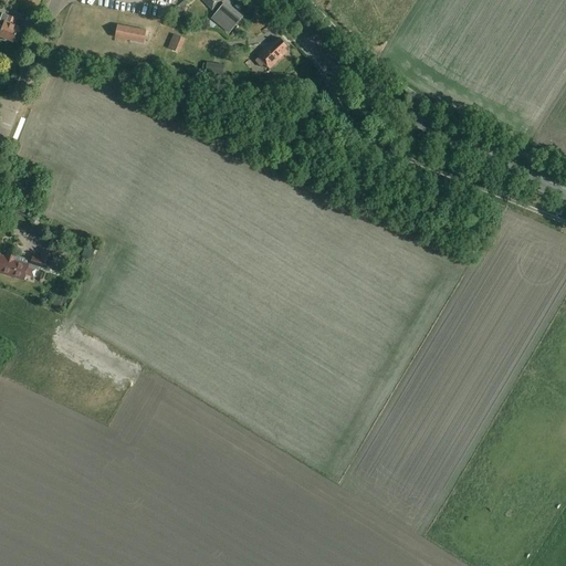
[(202,0),(211,10),(221,1),(220,0),(202,0)]
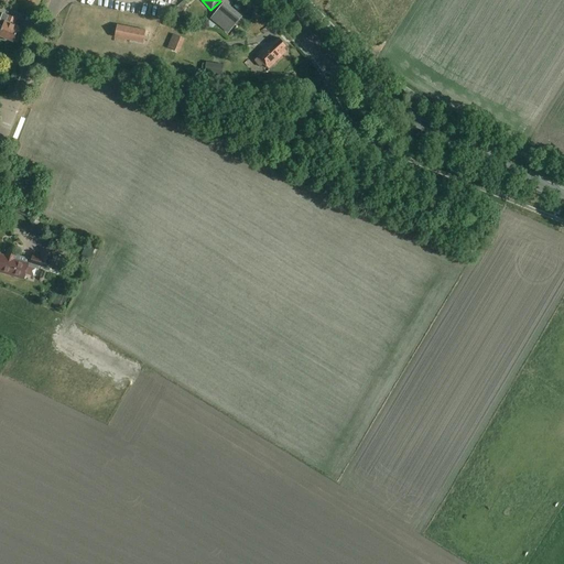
[(204,7),(191,19),(207,38),(221,24),(204,7)]
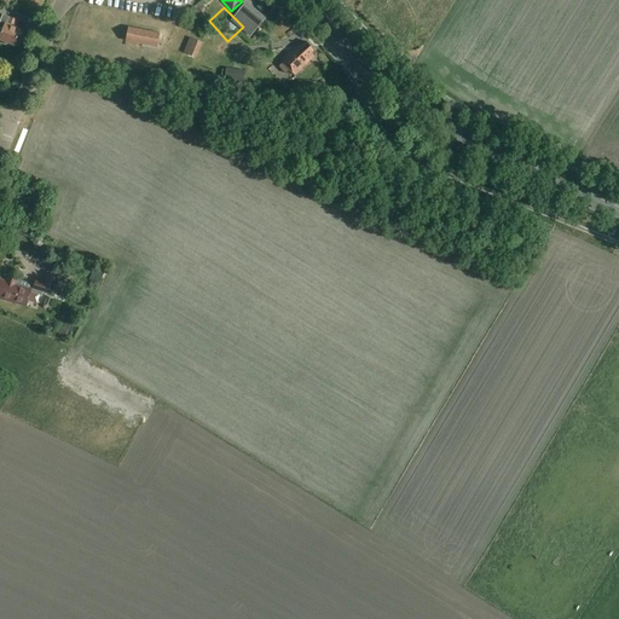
[(192,22),(198,12),(194,9),(187,18),(192,22)]
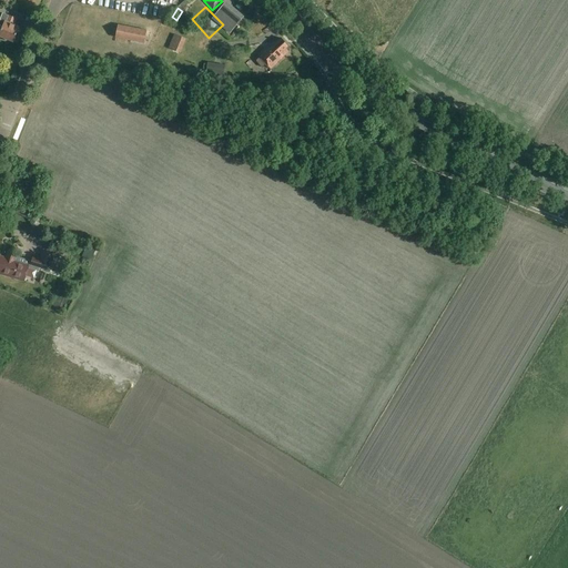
[(229,10),(220,20),(232,30),(241,20),(229,10)]
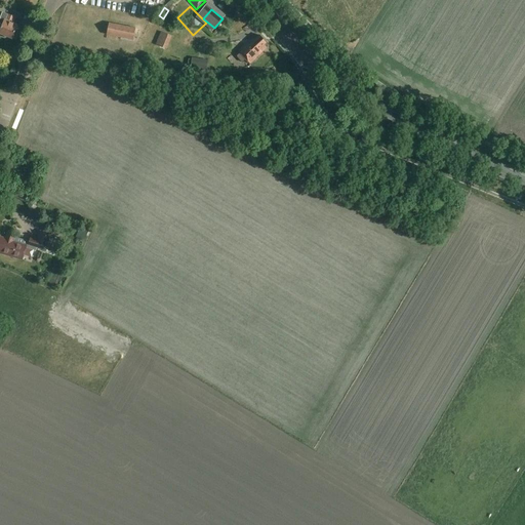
[(0,23),(0,35),(12,40),(12,38),(15,40),(17,32),(15,31),(17,26),(12,24),(14,18),(6,15),(4,21),(3,21),(2,24),(0,23)]
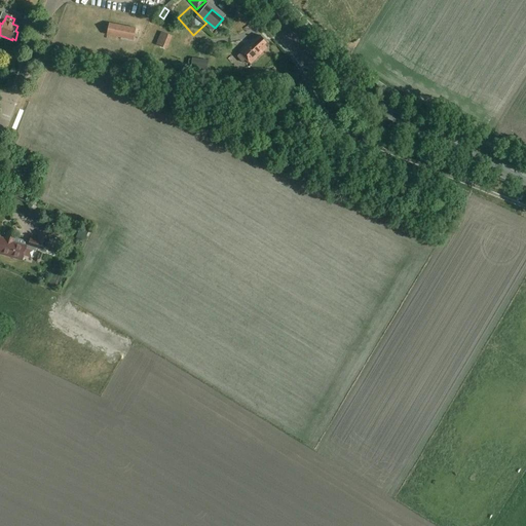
[(174,28),(180,31),(184,25),(177,22),(174,28)]
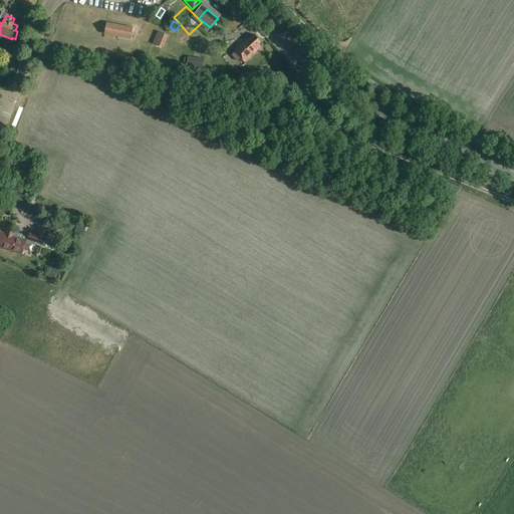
[(104,34),(131,39),(133,28),(106,23),(104,34)]
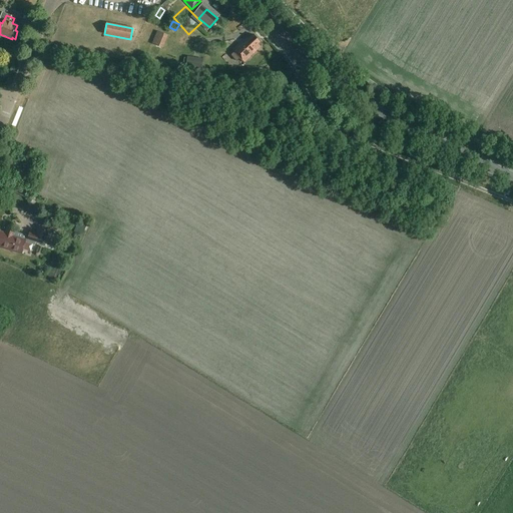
[(148,53),(159,58),(168,35),(157,31),(148,53)]
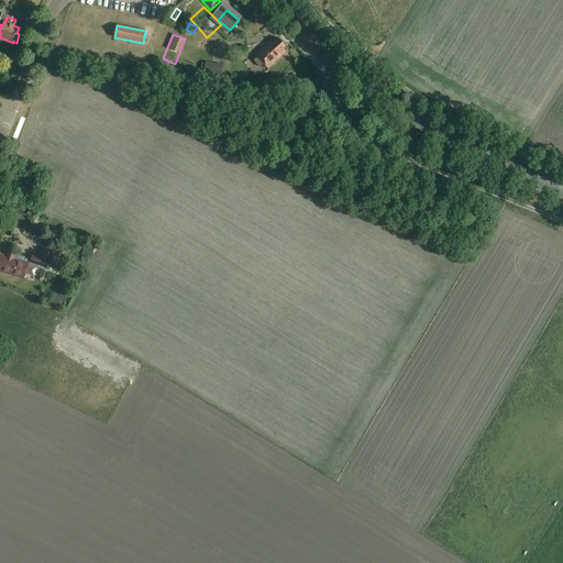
[(148,52),(161,56),(165,42),(153,37),(148,52)]
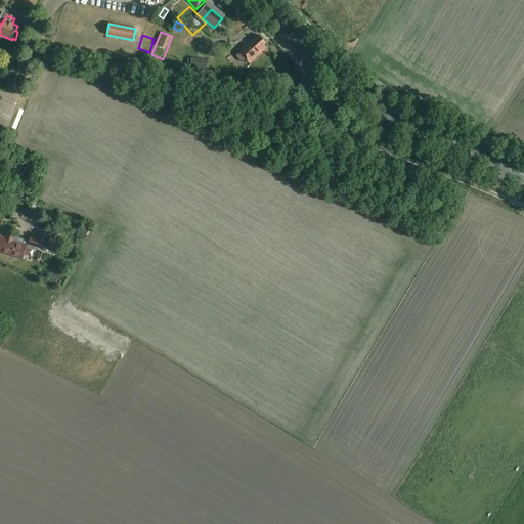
[(260,53),(266,48),(262,44),(264,42),(258,35),(249,44),(247,42),(237,51),(249,63),(260,54),(260,53)]
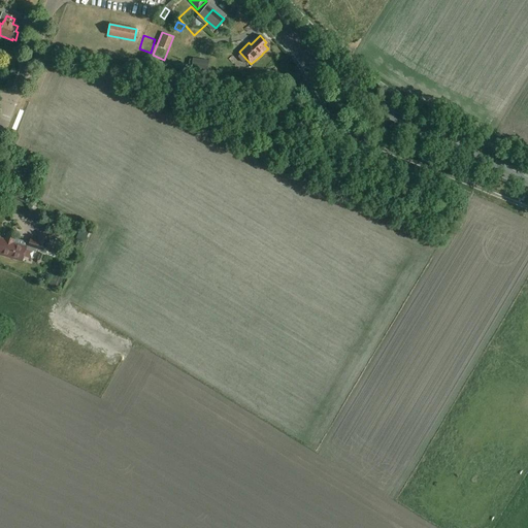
[(209,61),(193,58),(192,68),(207,71),(209,61)]
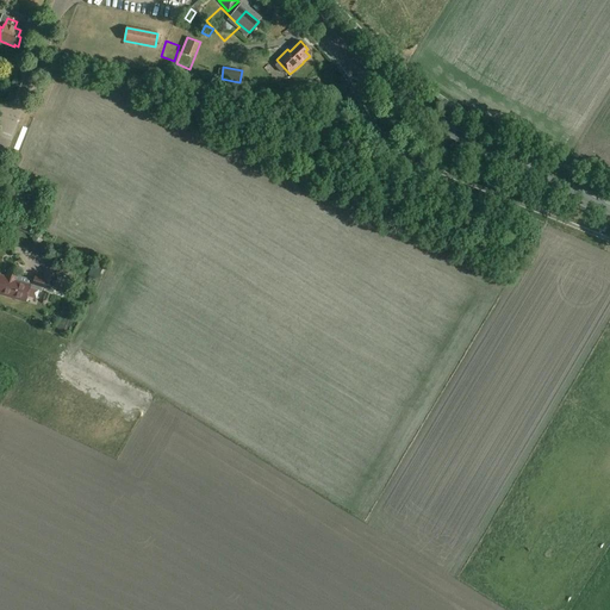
[(61,254),(55,259),(58,263),(64,259),(61,254)]
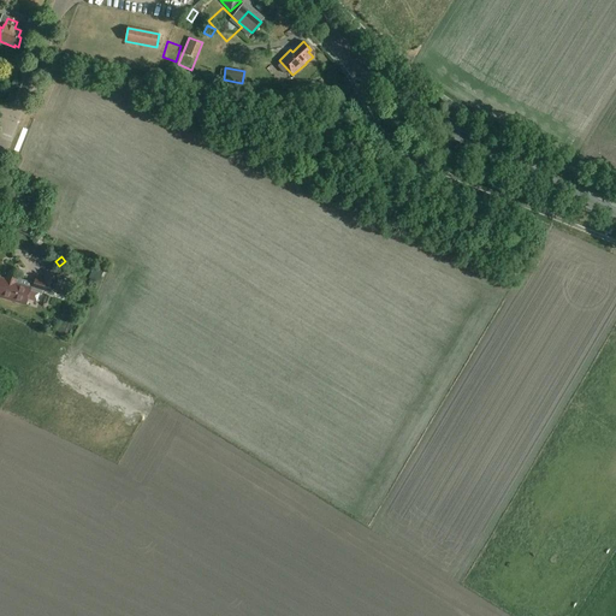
[(90,279),(100,282),(104,270),(94,267),(90,279)]
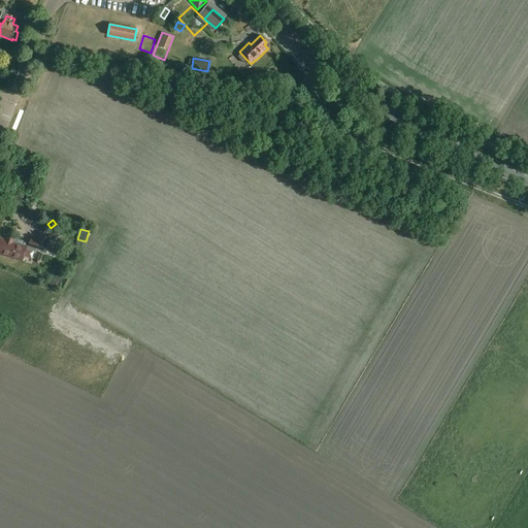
[(0,254),(14,259),(23,261),(25,256),(32,259),(34,252),(36,252),(37,250),(51,254),(56,237),(52,236),(52,235),(40,232),(37,241),(30,239),(28,246),(13,241),(14,237),(8,235),(6,240),(0,238),(0,254)]
